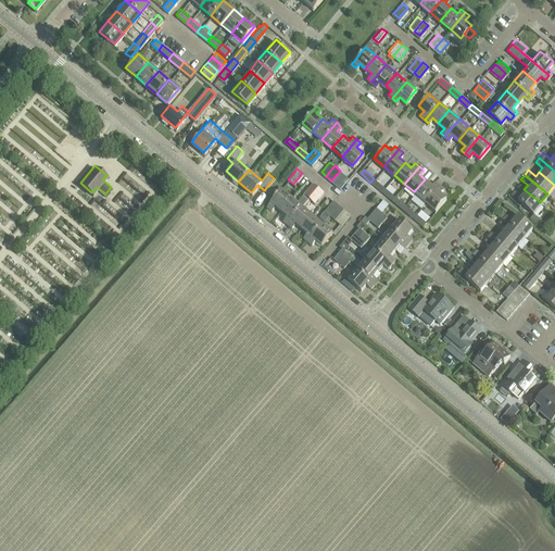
[(370,183),(381,190),(385,187),(374,178),(370,183)]
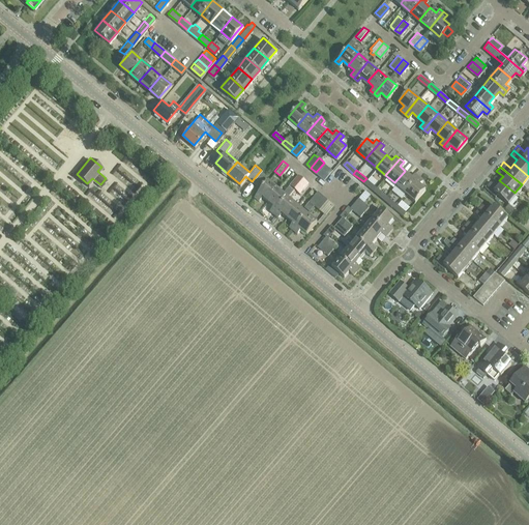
[(405,171),(394,182),(405,191),(418,174),(414,171),(411,175),(405,171)]
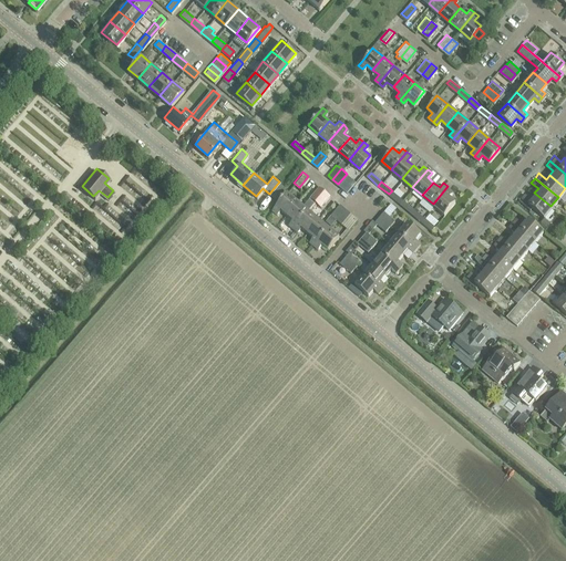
[(309,195),(315,199),(323,189),(318,185),(309,195)]
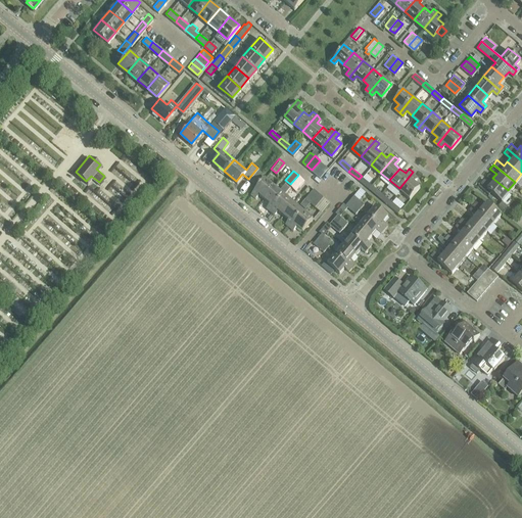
[(413,172),(399,188),(409,196),(419,185),(414,180),(417,176),(413,172)]
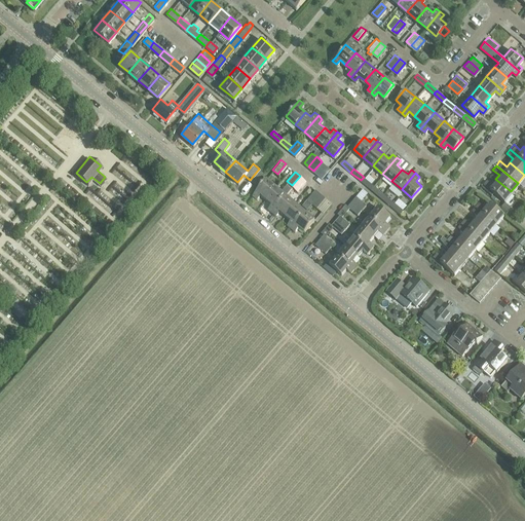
[(300,176),(292,185),(297,190),(305,180),(300,176)]
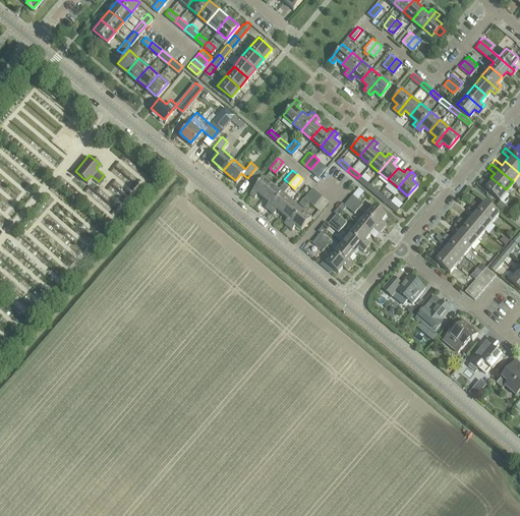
[(264,175),(253,187),(253,188),(250,192),(253,195),(257,191),(263,195),(273,183),(264,175)]
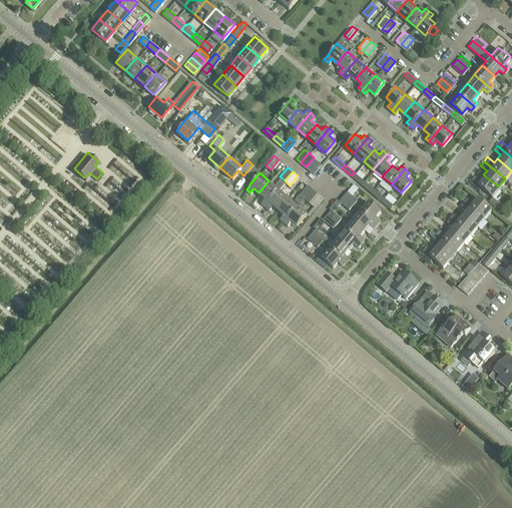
[(352,175),(361,183),(364,179),(355,172),(352,175)]
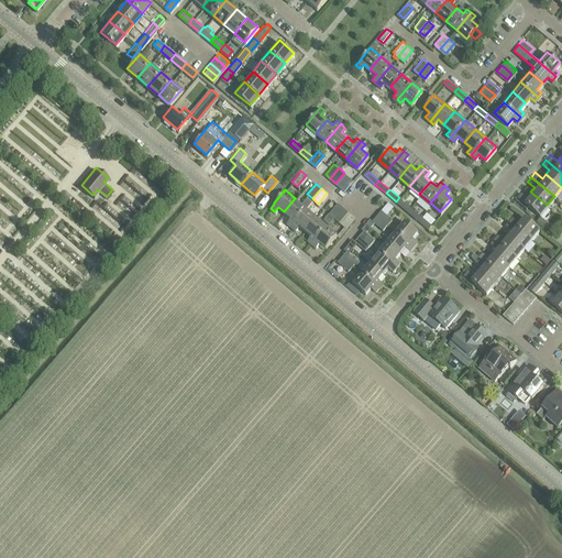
[(539,215),(547,205),(530,192),(527,196),(520,190),(514,197),(525,207),(527,204),(539,215)]
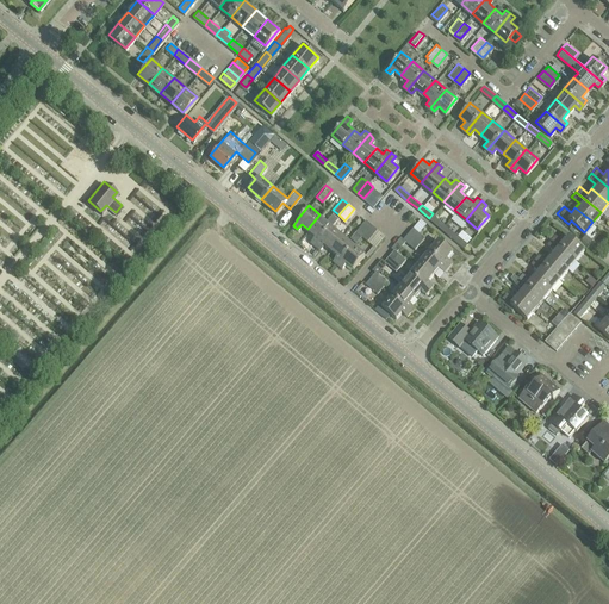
[(319,215),(308,229),(315,235),(310,240),(315,243),(331,224),(337,217),(331,212),(325,219),(319,215)]
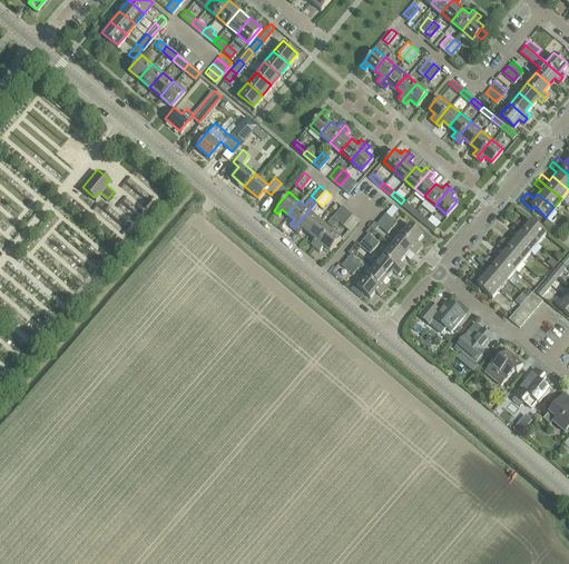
[(401,204),(412,213),(415,208),(404,199),(401,204)]
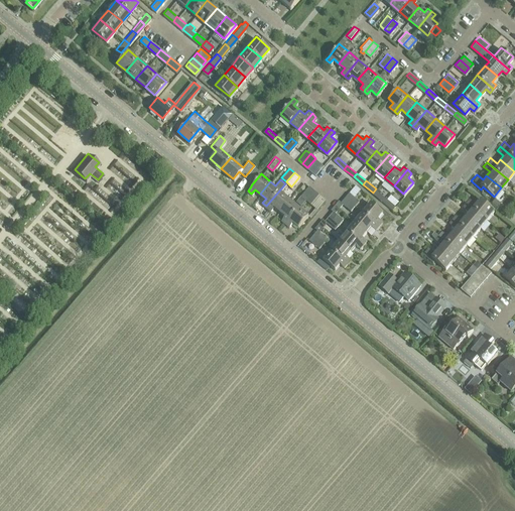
[(300,194),(305,198),(313,188),(308,184),(300,194)]
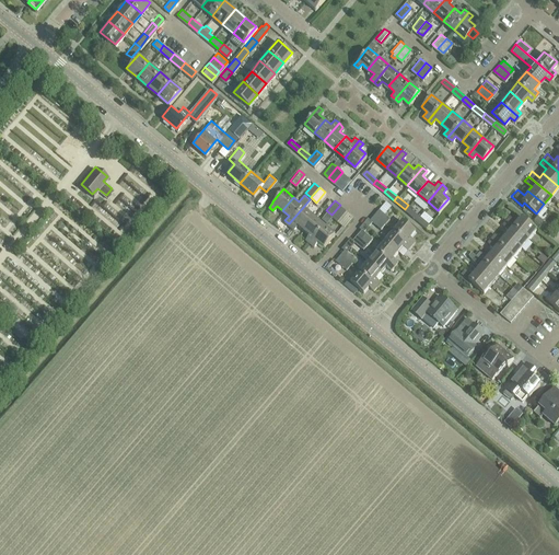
[(332,215),(337,219),(341,223),(335,231),(337,233),(352,215),(346,209),(340,205),(332,215)]
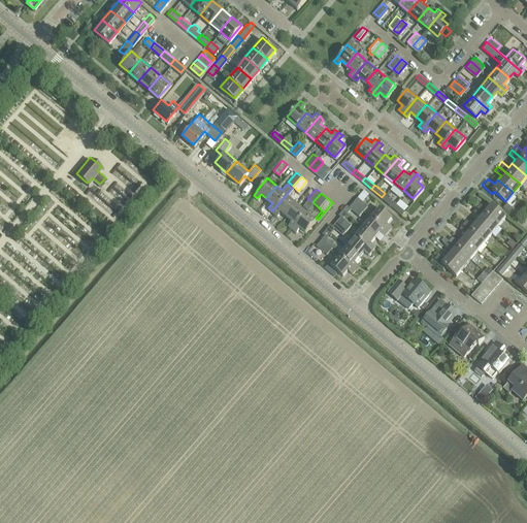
[(382,197),(391,205),(394,201),(385,193),(382,197)]
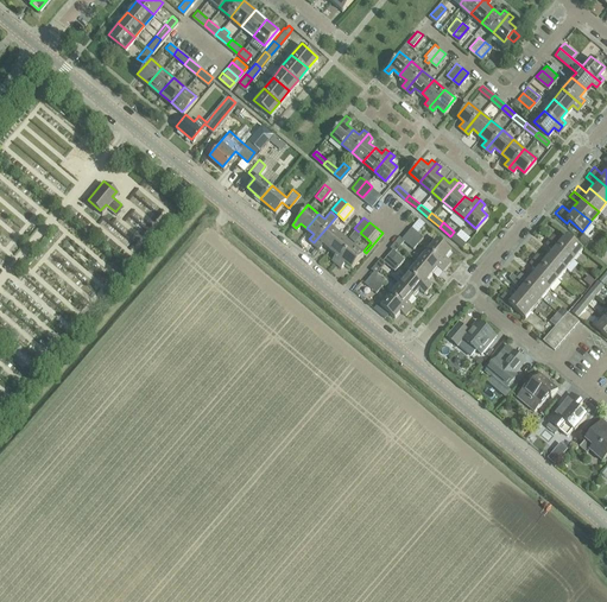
[(330,223),(314,242),(318,247),(323,241),(329,247),(341,233),(330,223)]
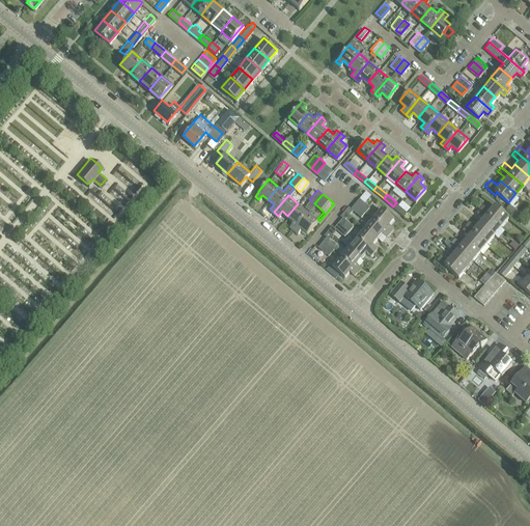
[(355,201),(364,210),(368,205),(359,196),(355,201)]
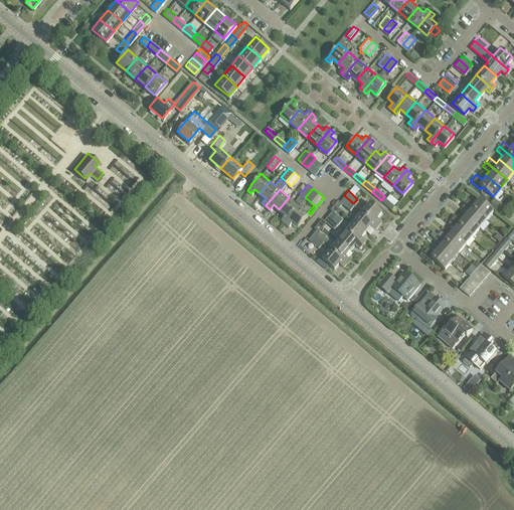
[(338,197),(333,202),(337,206),(341,201),(349,208),(353,203),(344,195),(340,199),(338,197)]
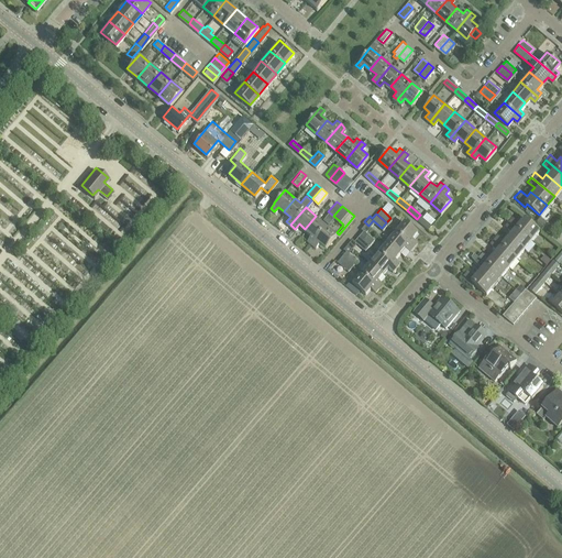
[(417,219),(428,228),(431,223),(420,215),(417,219)]
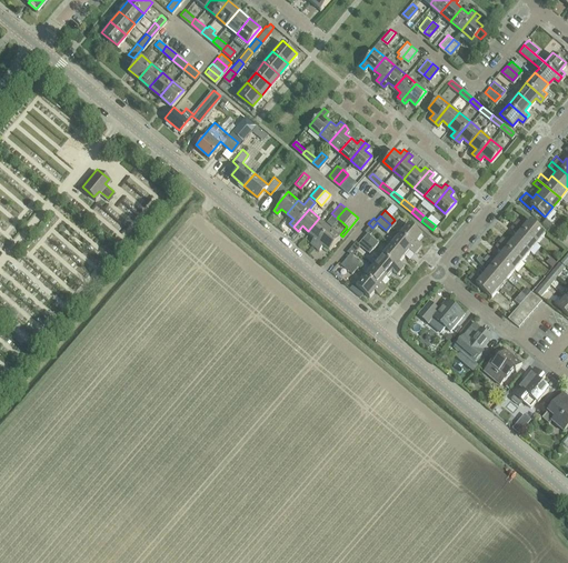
[(512,222),(536,241),(544,231),(528,219),(525,223),(517,217),(512,222)]
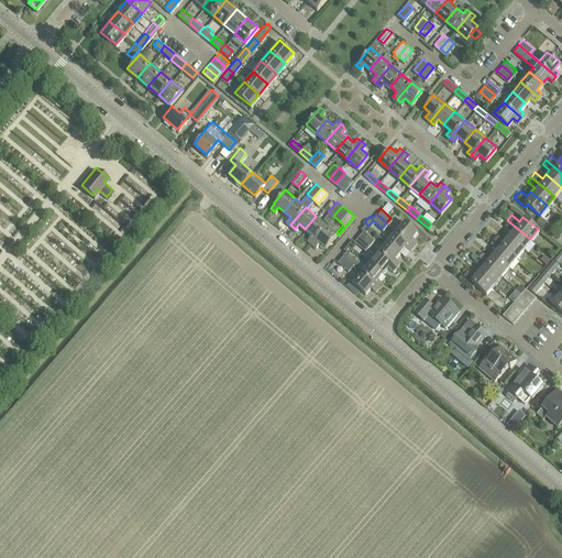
[(307,239),(311,242),(327,225),(316,216),(305,229),(311,234),(307,239)]
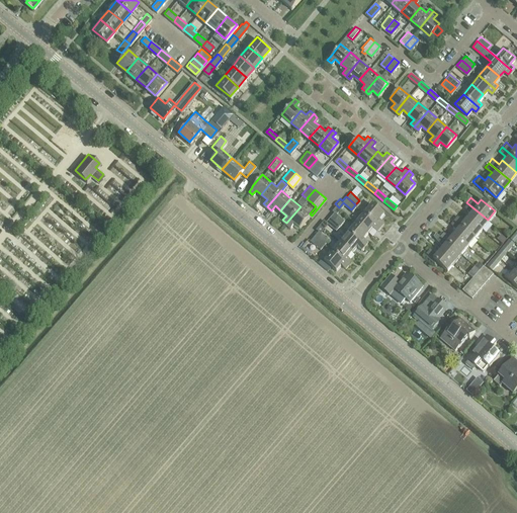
[(363,211),(379,225),(383,222),(378,218),(383,211),(371,201),(363,211)]
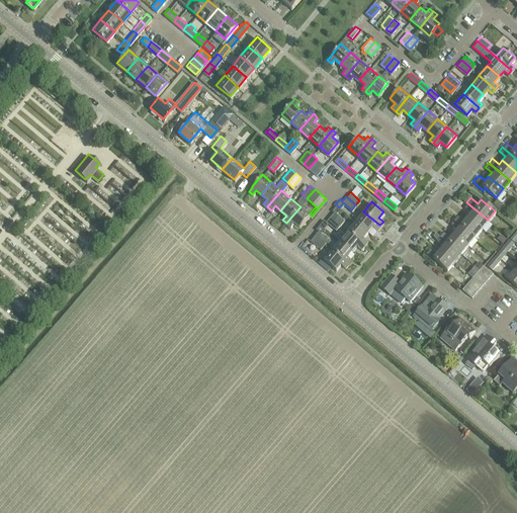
[(469,212),(466,216),(481,228),(488,220),(466,202),(462,206),(469,212)]
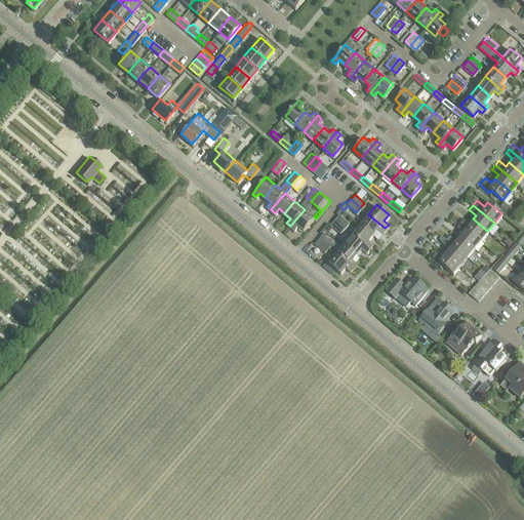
[(338,213),(334,217),(344,227),(348,222),(339,215),(344,210),(339,206),(335,211),(338,213)]
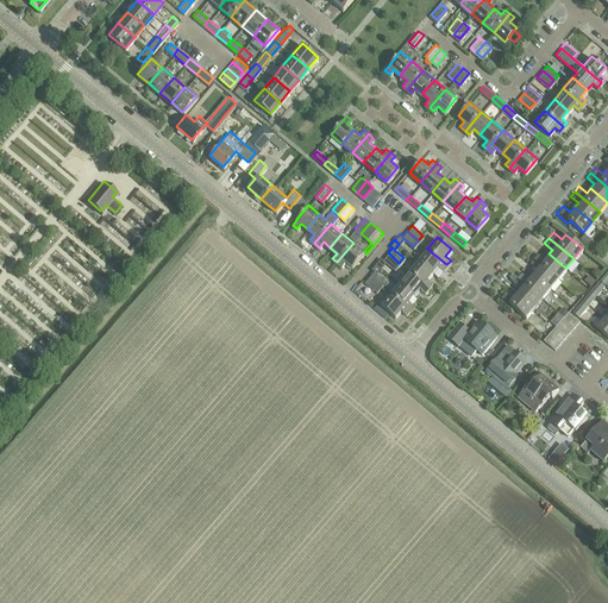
[(353,243),(337,262),(342,265),(346,261),(352,267),(364,252),(353,243)]
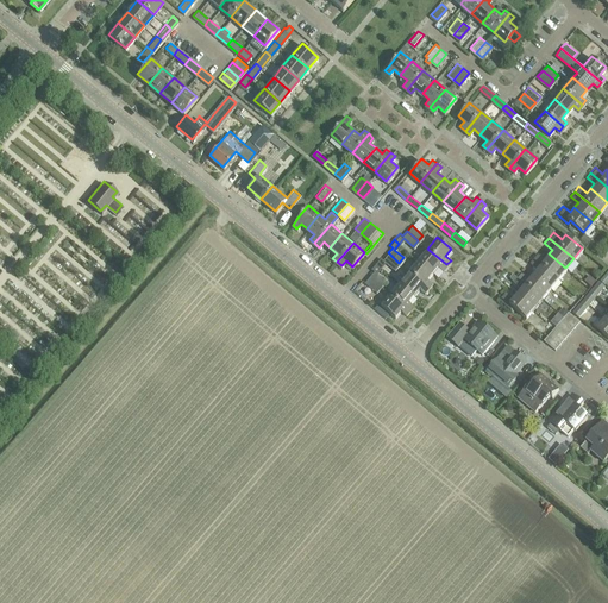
[(419,259),(432,271),(438,264),(443,269),(446,264),(427,249),(419,259)]
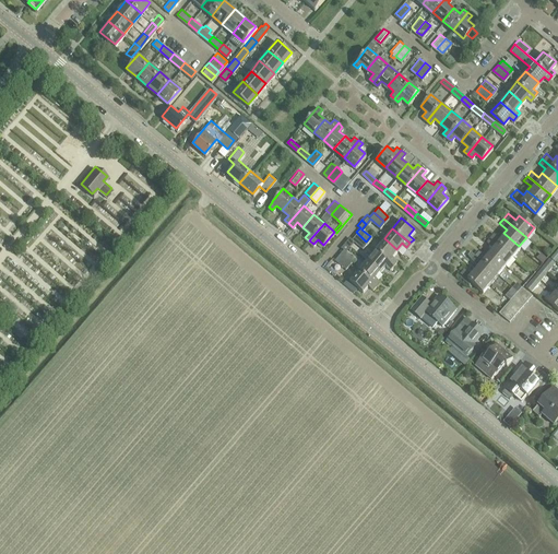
[(489,236),(511,255),(519,246),(503,233),(500,237),(493,231),(489,236)]
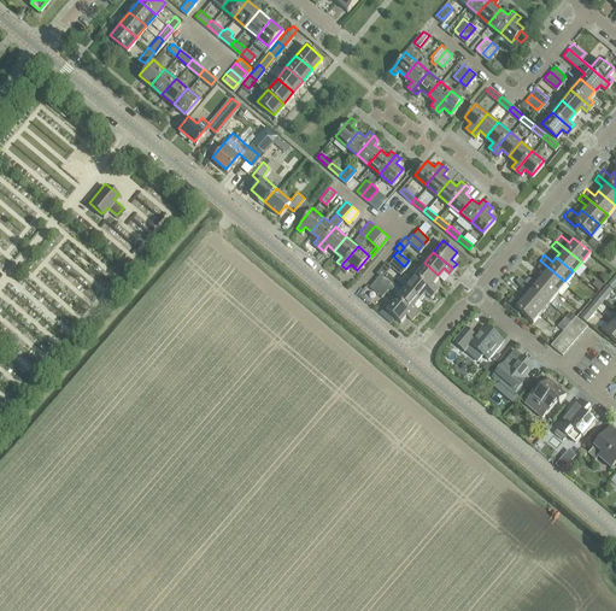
[(386,259),(380,265),(386,270),(391,264),(399,271),(404,266),(393,256),(388,262),(386,259)]
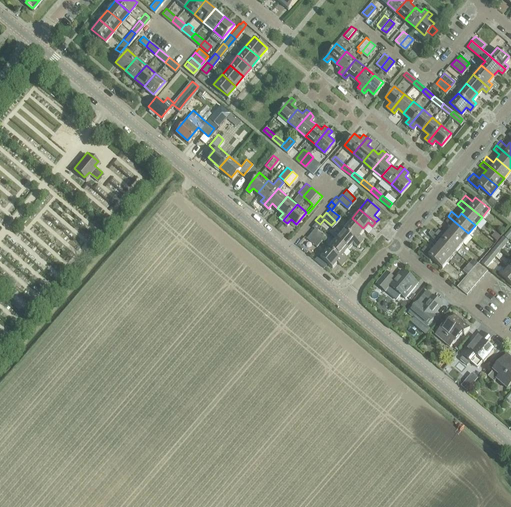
[(451,226),(448,229),(462,241),(468,233),(448,216),(444,220),(451,226)]
